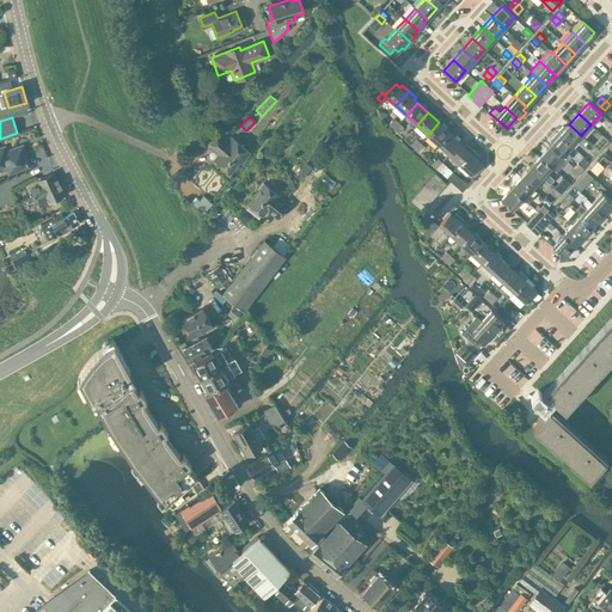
[(390,124),(393,129),(399,123),(395,120),(390,124)]
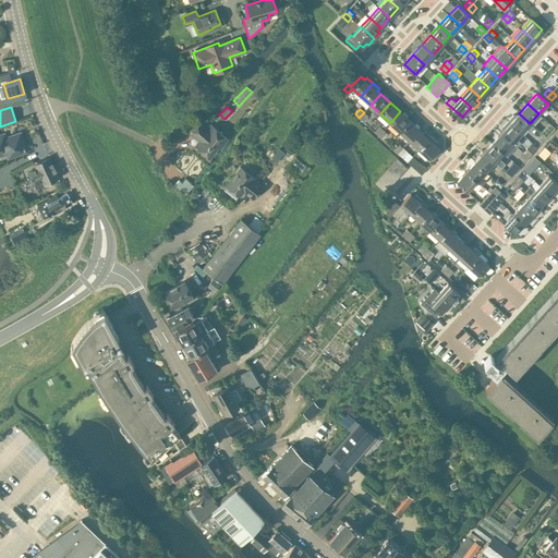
[(390,123),(400,132),(410,120),(400,111),(390,123)]
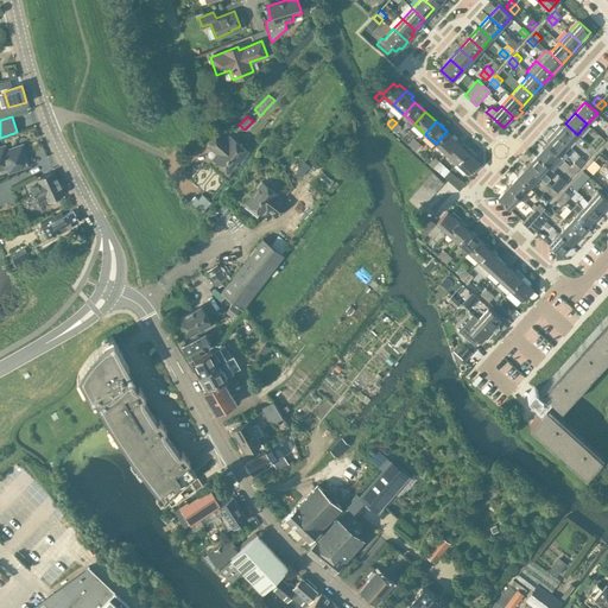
[(391,128),(396,132),(400,126),(397,122),(391,128)]
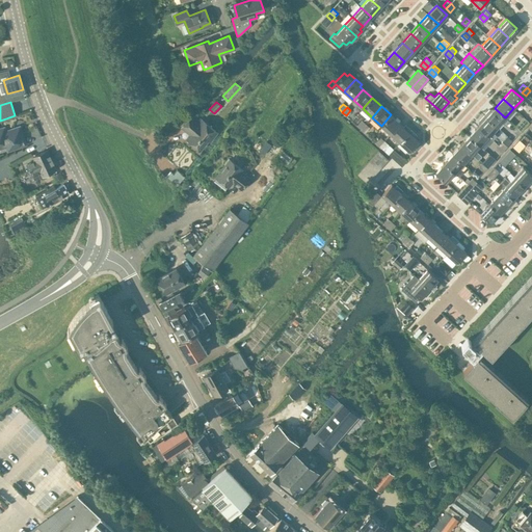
[(489,109),(484,114),(497,127),(501,122),(506,126),(509,122),(505,117),(495,108),(491,111),(489,109)]
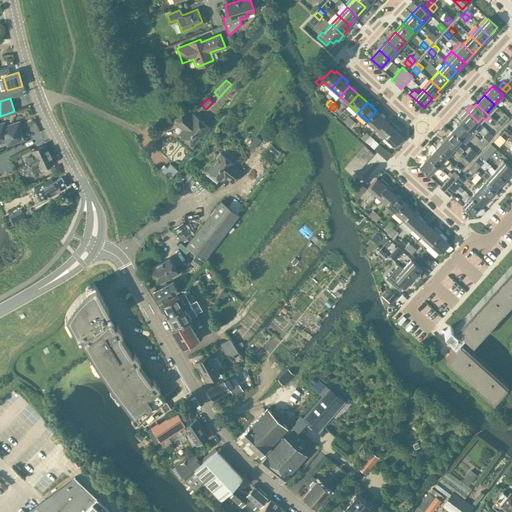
[(367,121),(376,129),(385,119),(376,110),(367,121)]
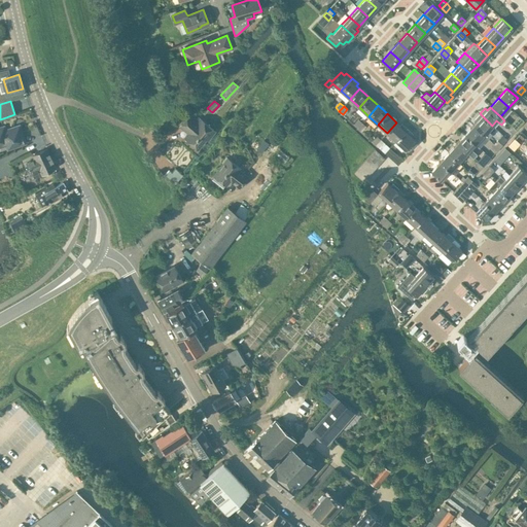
[(473,125),(484,135),(488,139),(492,134),(488,131),(492,126),(480,113),(473,119),(477,121),(473,125)]
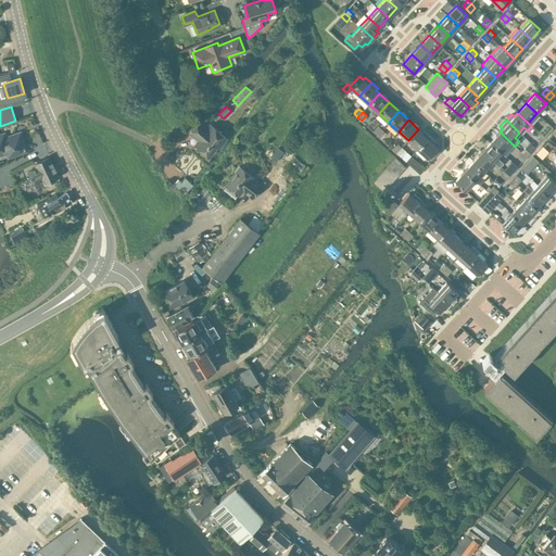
[(194,144),(209,156),(217,146),(218,147),(226,138),(211,125),(207,129),(199,122),(189,133),(196,137),(197,136),(200,139),(194,144)]
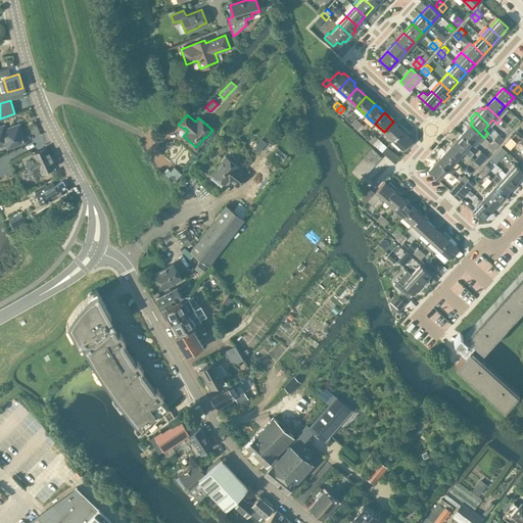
[(351,124),(354,127),(360,122),(355,119),(351,124)]
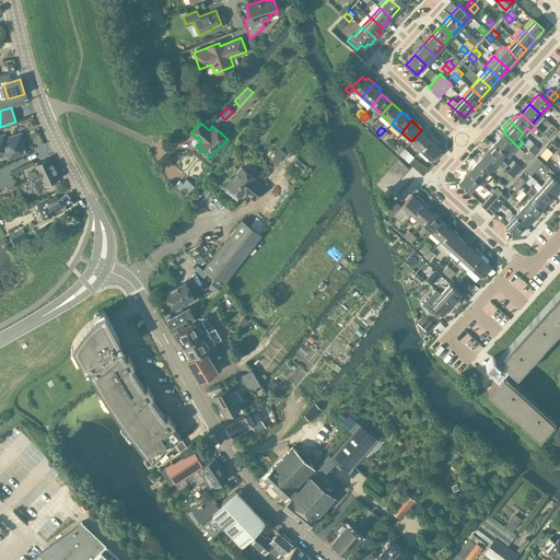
[(543,133),(548,138),(551,135),(546,129),(543,133)]
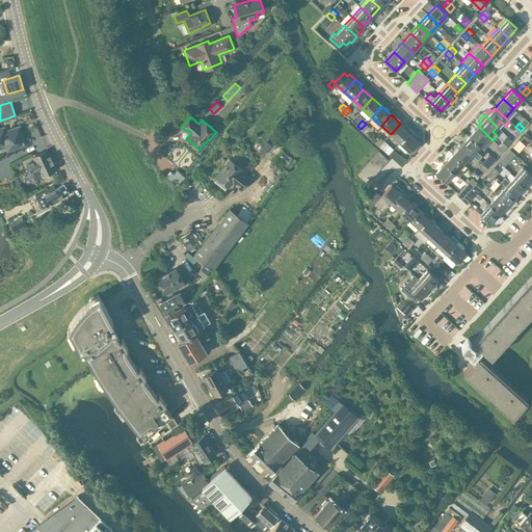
[(361,129),(365,132),(369,127),(366,124),(361,129)]
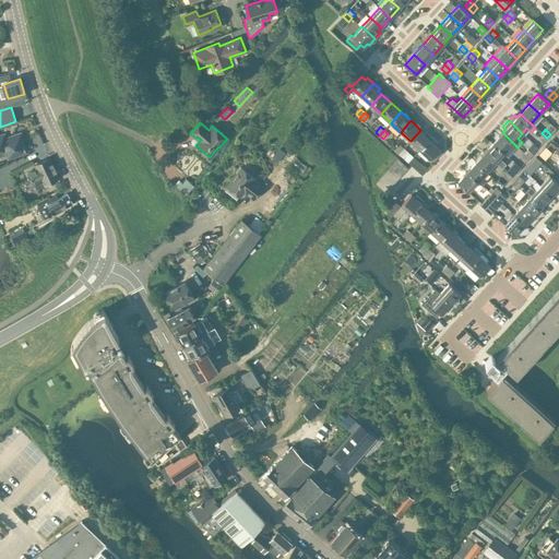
[(411,141),(419,150),(431,137),(426,131),(424,132),(420,130),(411,141)]
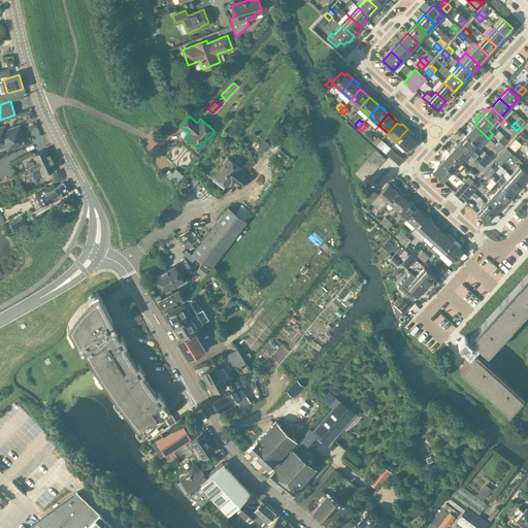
[(474,125),(466,134),(476,144),(485,135),(474,125)]
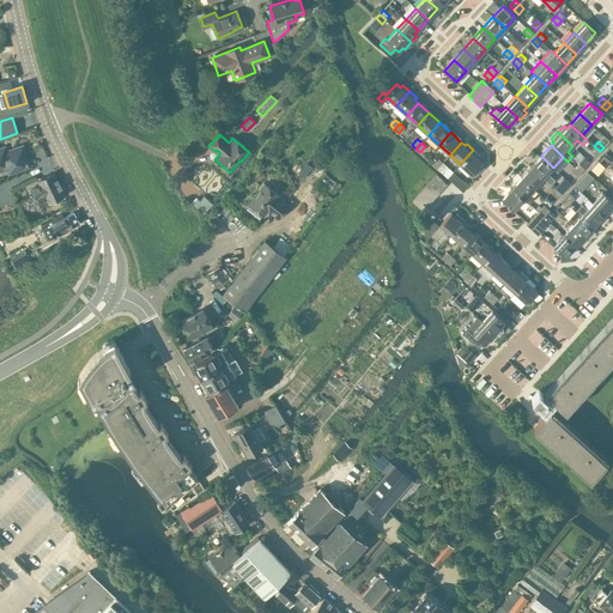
[(590,151),(596,156),(600,151),(594,146),(590,151)]
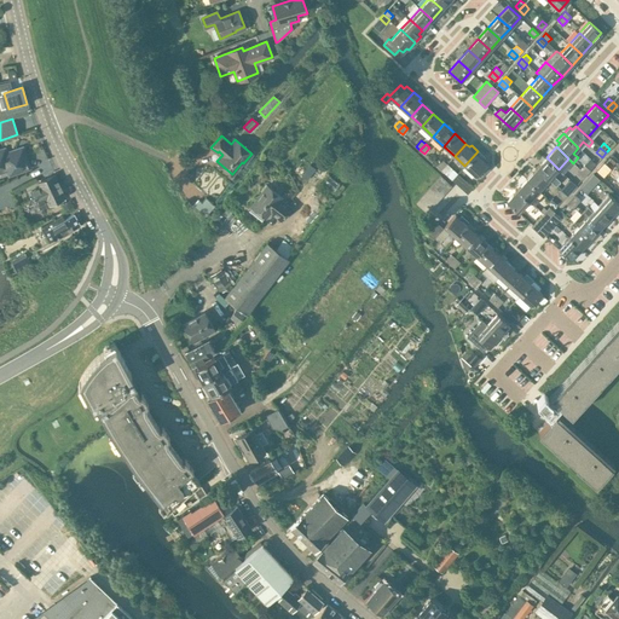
[(0,172),(1,177),(29,167),(22,149),(5,154),(4,149),(0,150),(0,172)]
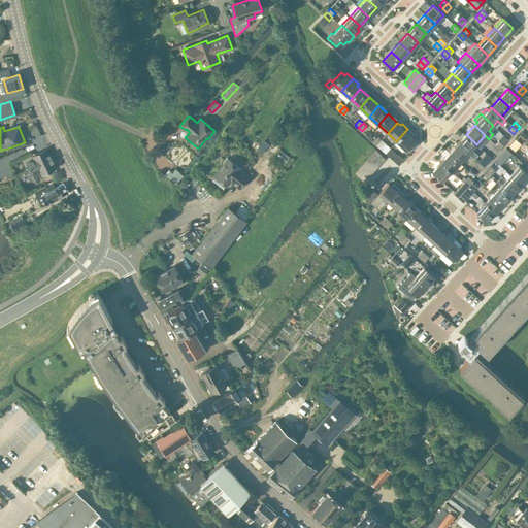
[(276,137),(282,141),(289,131),(284,127),(276,137)]
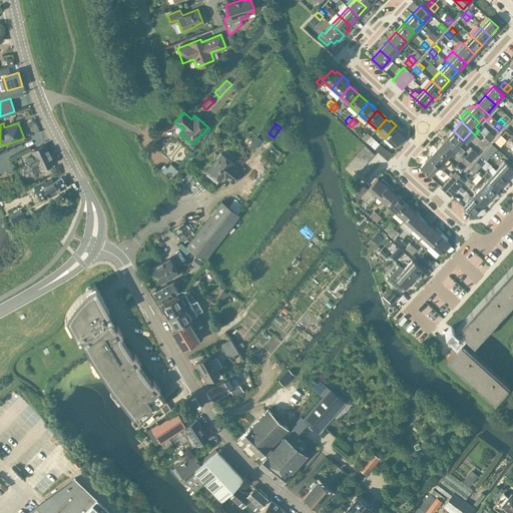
[(385,137),(395,145),(404,135),(400,132),(402,130),(396,125),(385,137)]
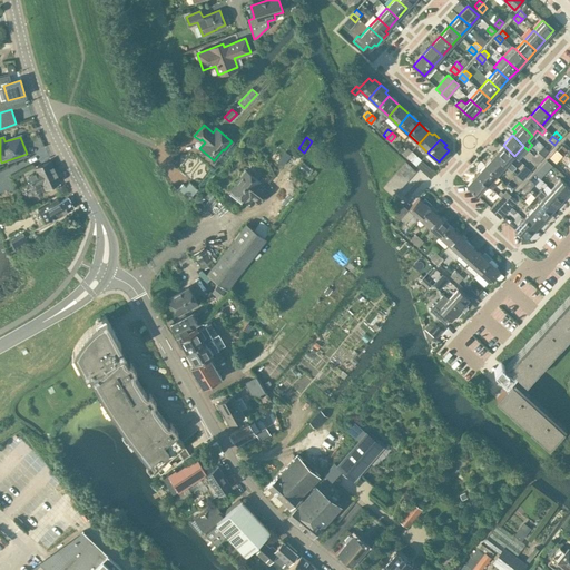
[(503,145),(493,155),(505,165),(514,156),(503,145)]
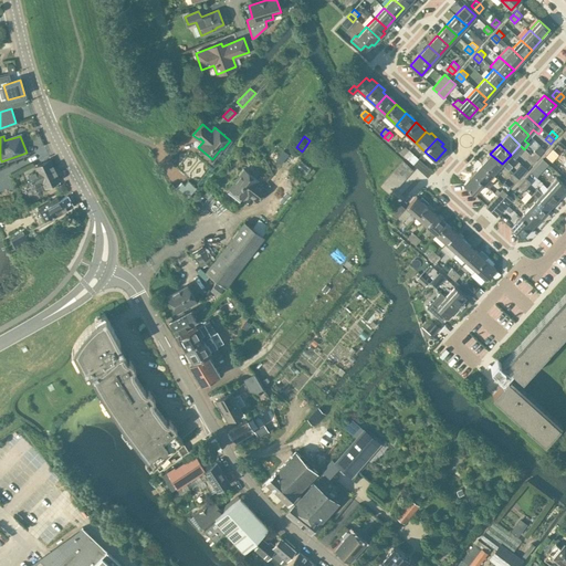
[(531,155),(536,159),(545,150),(540,145),(531,155)]
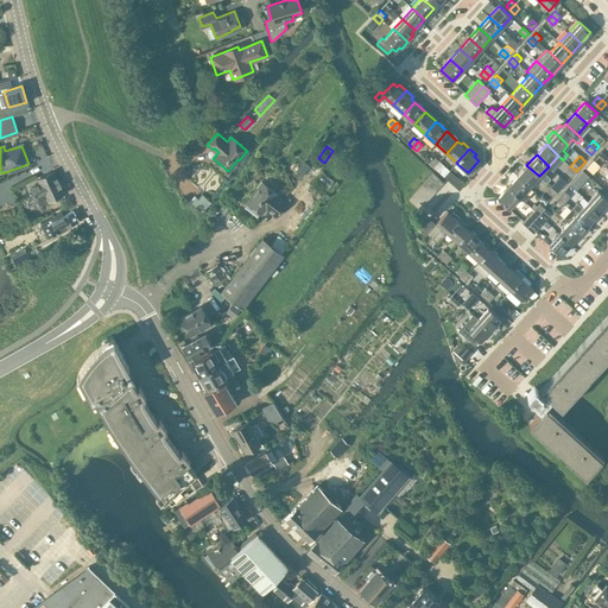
[(429,163),(434,166),(438,160),(435,157),(429,163)]
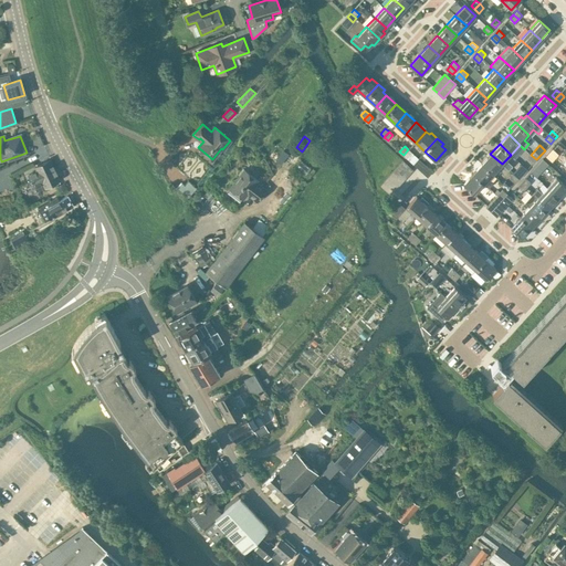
[(548,153),(554,157),(557,154),(552,148),(548,153)]
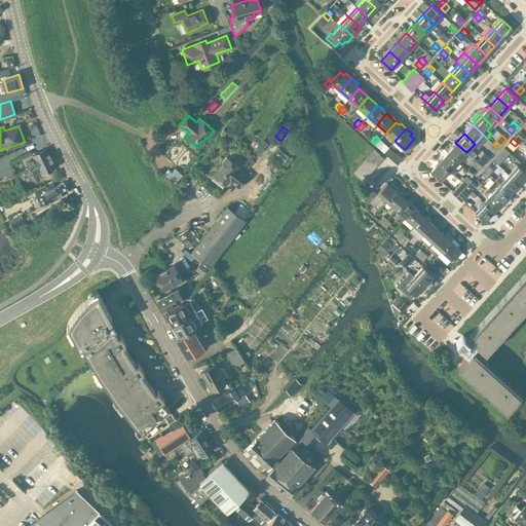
[(375,144),(379,148),(383,143),(379,139),(375,144)]
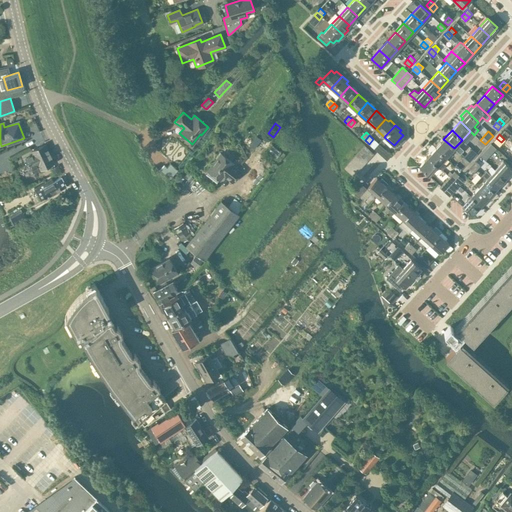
[(369,144),(374,148),(378,143),(373,139),(369,144)]
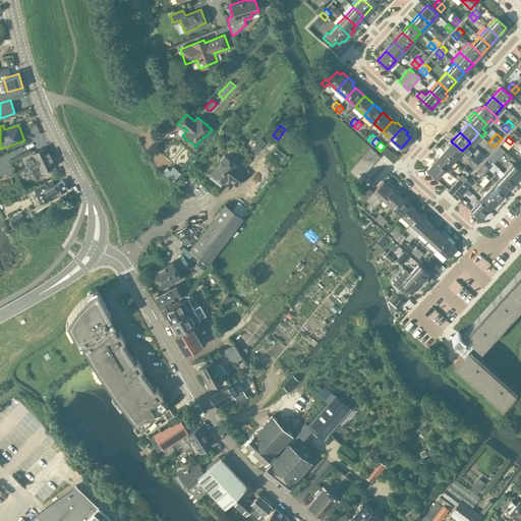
[(451,141),(443,151),(454,160),(462,151),(451,141)]
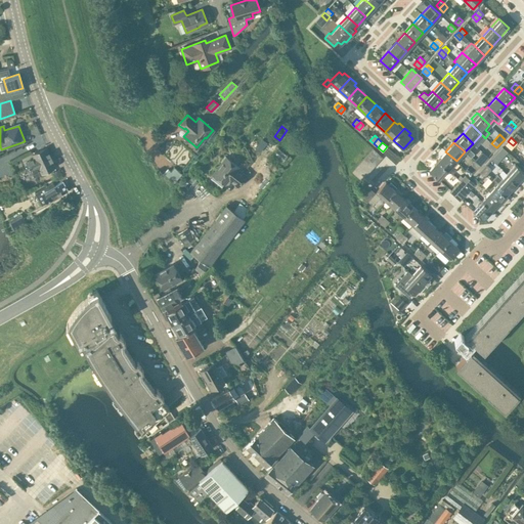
[(488,146),(493,151),(496,147),(491,143),(488,146)]
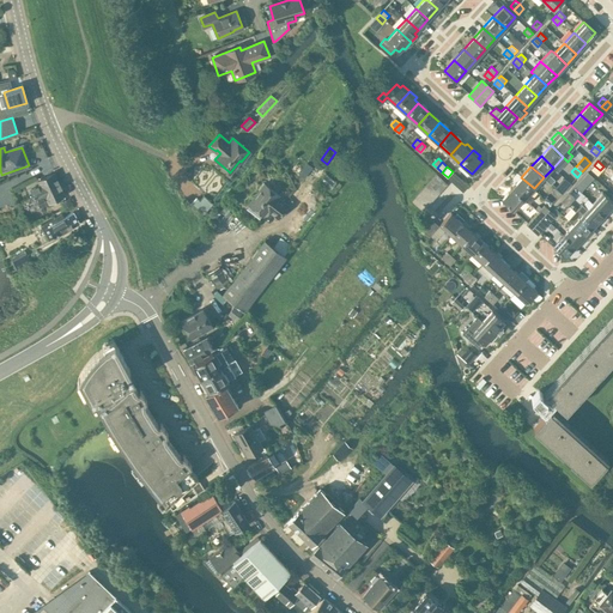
[(448,177),(459,188),(463,182),(453,171),(448,177)]
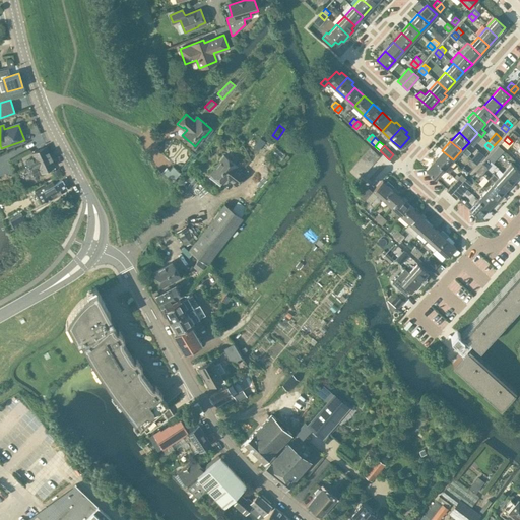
[(26,160),(29,166),(51,155),(46,146),(33,153),(34,156),(26,160)]
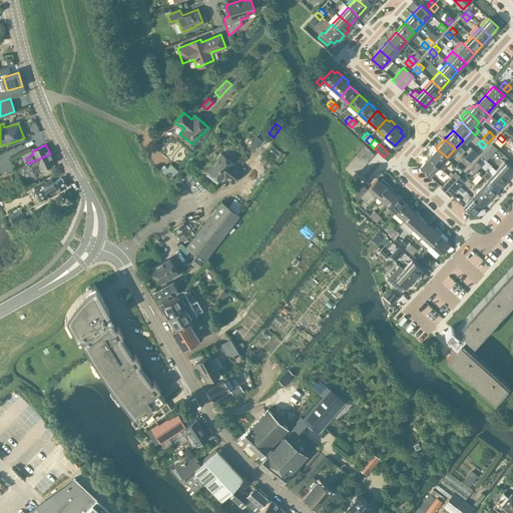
[(481,156),(486,160),(497,148),(492,144),(481,156)]
